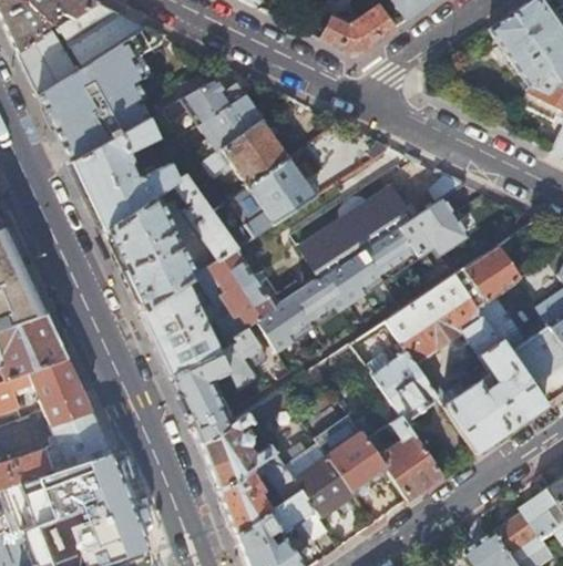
[(69,51),(74,48),(84,64),(95,57),(115,44),(147,24),(96,0),(0,0),(0,7),(39,92),(79,68),(69,51)]
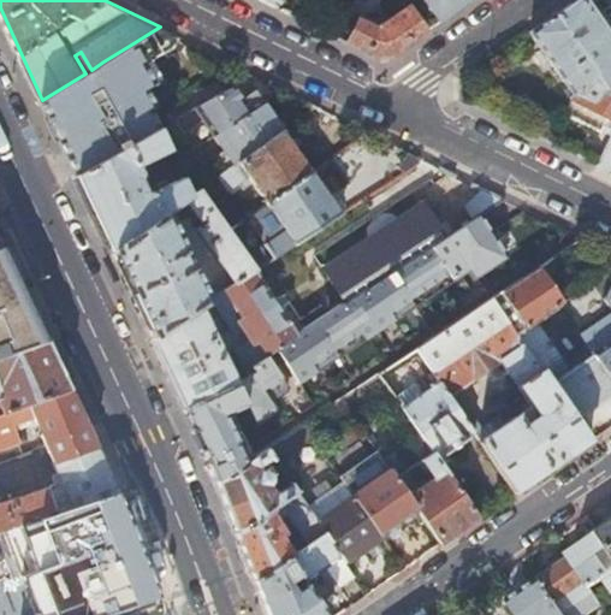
[(428,0),(444,21),(473,0),(428,0)]
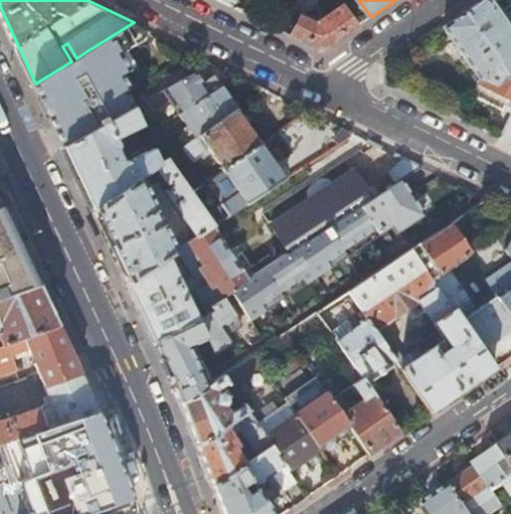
[(510,24),(494,0),(483,0),(467,12),(500,60),(508,72),(510,70),(510,24)]
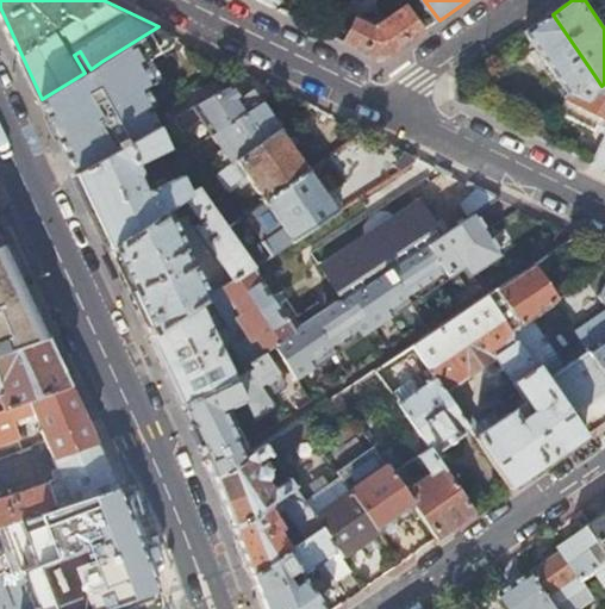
[(359,18),(348,41),(378,55),(392,54),(425,30),(407,6),(378,28),(359,18)]
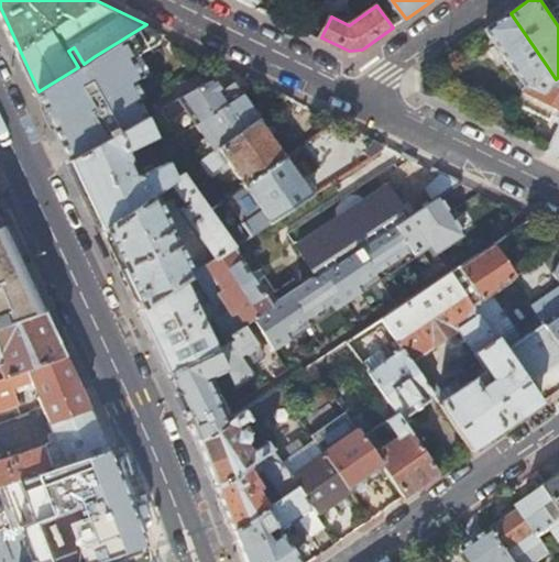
[(511,13),(488,29),(527,86),(547,66),(511,13)]
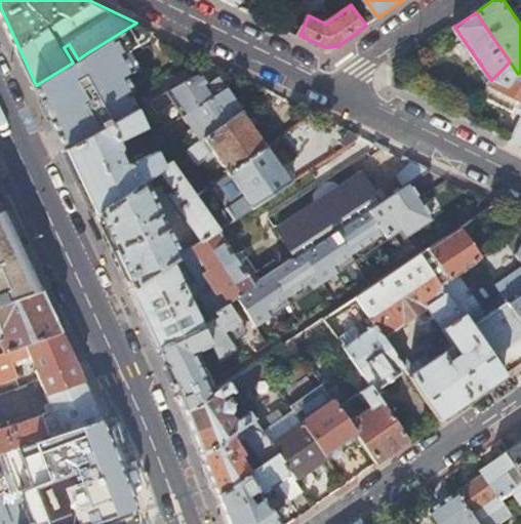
[(155,32),(136,23),(107,41),(88,52),(78,59),(73,63),(36,85),(45,104),(67,150),(139,109),(130,90),(134,88),(118,57),(151,39),(155,32)]
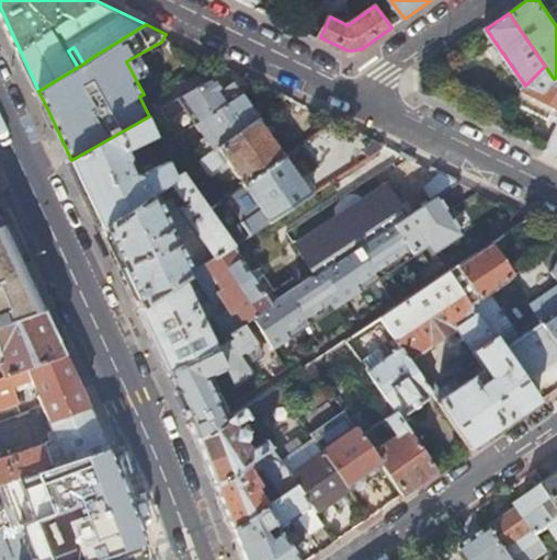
[(545,66),(525,86),(520,91),(514,103),(546,117),(553,104),(556,106),(556,123),(546,149),(556,153),(556,79),(554,79),(545,66)]
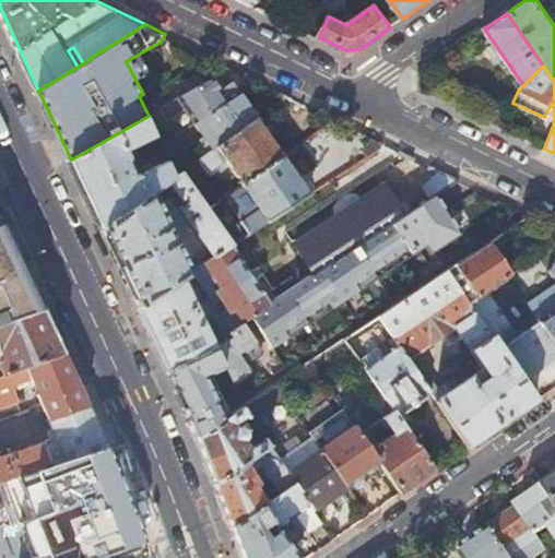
[(236,97),(244,92),(236,81),(224,88),(216,76),(162,106),(170,120),(190,109),(199,122),(202,120),(236,97)]
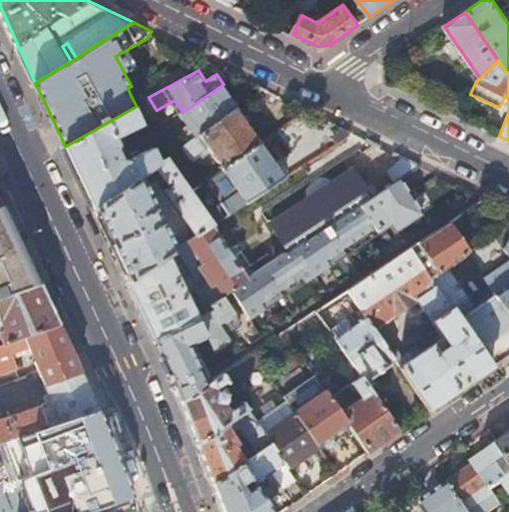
[(239,107),(223,84),(216,89),(185,110),(182,112),(197,136),(238,107),(239,107)]
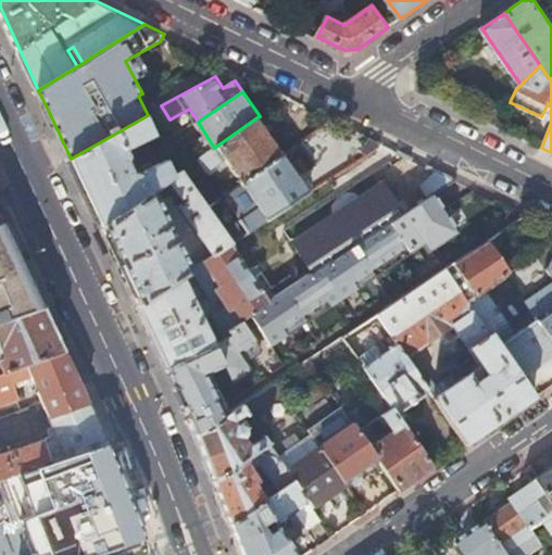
[(157,135),(148,115),(71,159),(103,226),(153,190),(170,179),(176,175),(167,158),(158,164),(146,172),(145,175),(135,175),(129,162),(132,159),(128,150),(147,140),(157,135)]
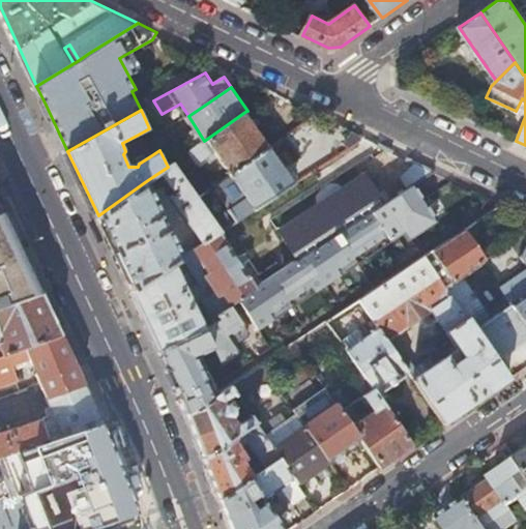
[(246,111),(204,141),(191,150),(199,162),(217,150),(233,173),(271,147),(246,111)]
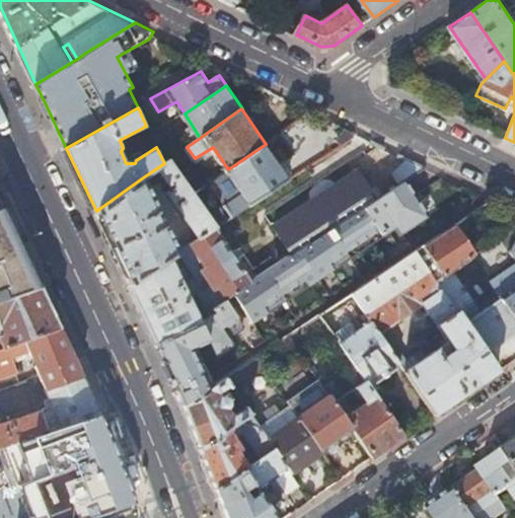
[(151,136),(146,126),(137,131),(147,153),(156,147),(151,136)]
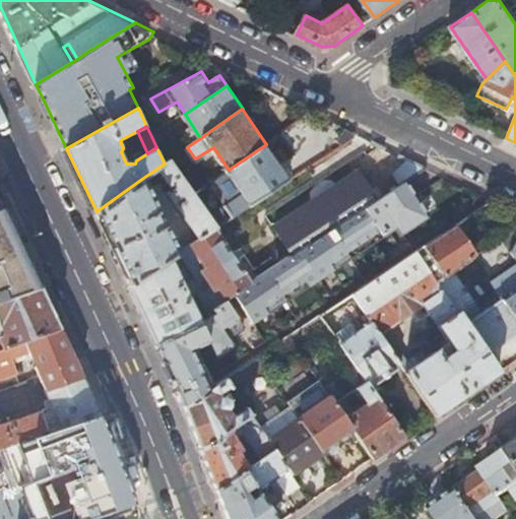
[(289,179),(266,144),(229,170),(244,192),(227,204),(234,215),(289,179)]
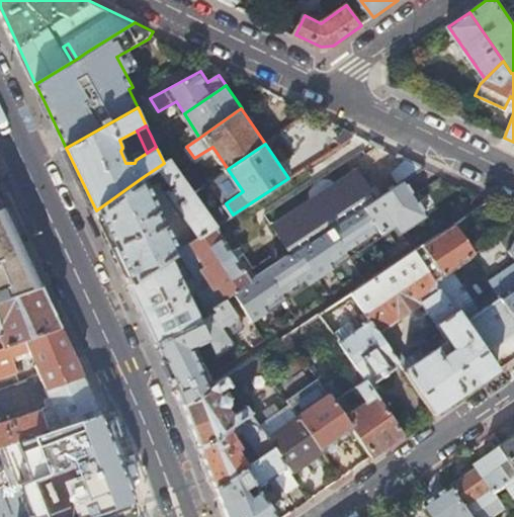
[(143,177),(96,210),(130,282),(170,256),(181,249),(218,226),(193,192),(170,158),(164,163),(158,167),(171,186),(167,189),(195,230),(185,236),(187,238),(176,246),(143,177)]
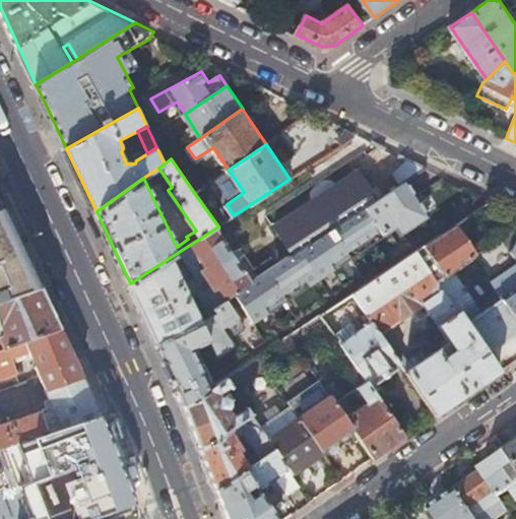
[(495,201),(428,168),(401,185),(429,210),(432,205),(446,195),(469,212),(466,214),(469,218),(495,201)]
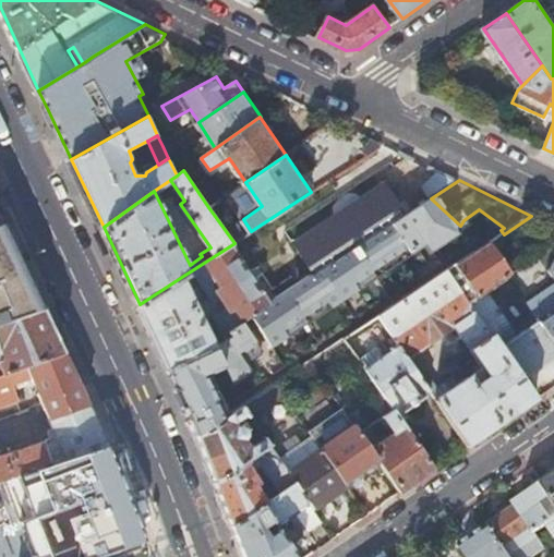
[(460,226),(431,198),(404,216),(443,274),(449,270),(459,264),(478,251),(460,226)]
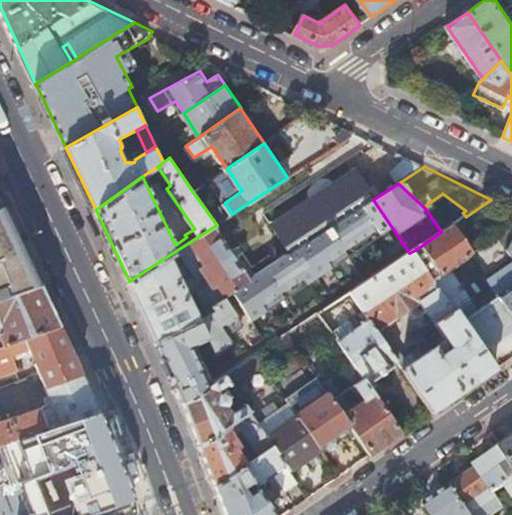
[(409,253),(373,200),(339,222),(361,255),(375,276),(409,253)]
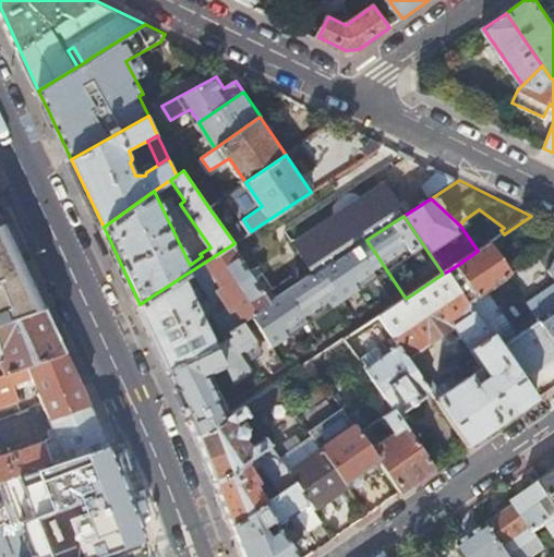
[(0,325),(45,309),(24,264),(4,222),(0,223),(0,325)]
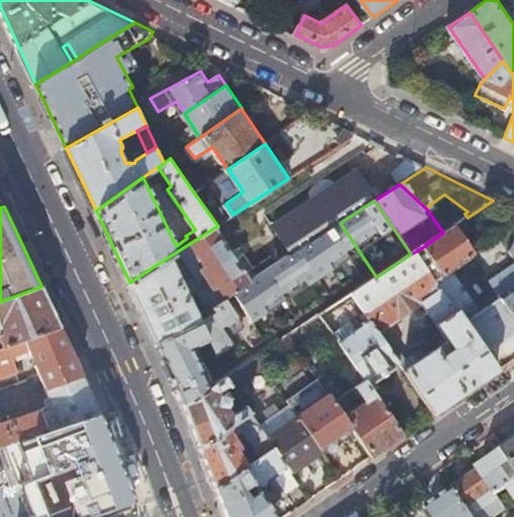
[(170,256),(130,282),(158,342),(203,322),(201,320),(200,321),(189,296),(197,291),(211,313),(216,311),(212,305),(252,279),(218,226),(181,249),(199,281),(190,286),(182,268),(177,270),(170,256)]
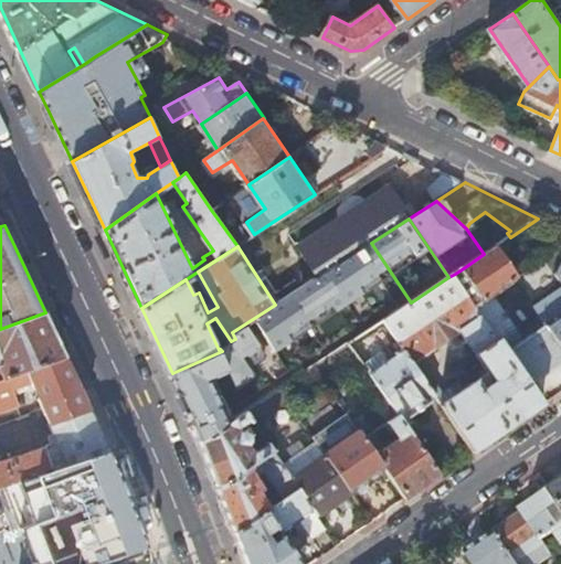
[(497,246),(484,254),(465,267),(486,299),(494,294),(516,278),(518,277),(497,246)]
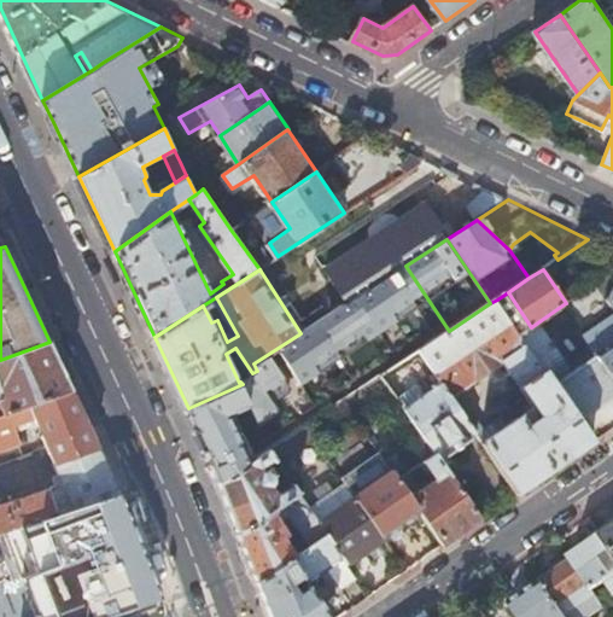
[(490,303),(449,331),(421,349),(444,382),(454,396),(506,361),(542,415),(533,421),(526,412),(512,423),(507,415),(503,415),(495,421),(494,425),(498,431),(485,441),(520,493),(594,442),(579,421),(520,335),(497,300),(490,303)]
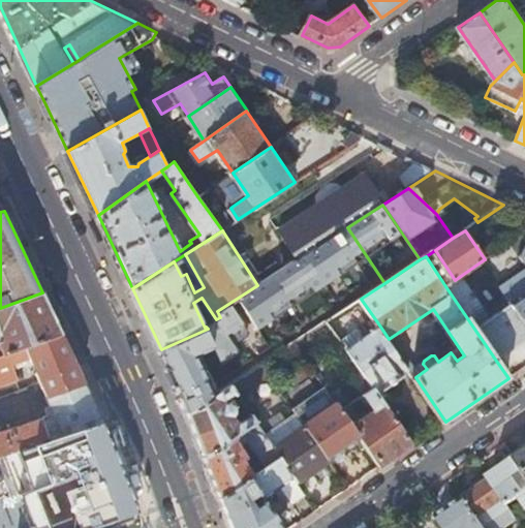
[(184,384),(197,407),(232,384),(264,363),(297,342),(329,320),(349,307),(361,299),(384,283),(370,261),(184,384)]
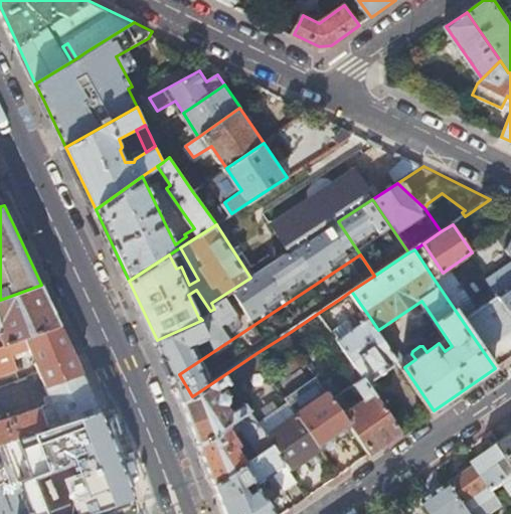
[(510,263),(487,279),(498,295),(510,313),(510,263)]
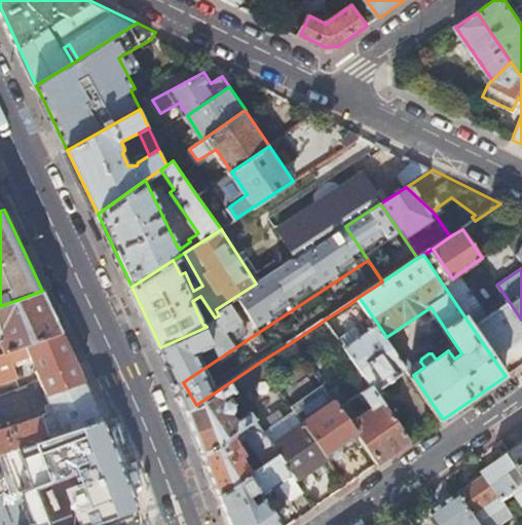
[(452,278),(443,285),(493,359),(521,338),(521,320),(509,301),(488,315),(459,273),(452,278)]
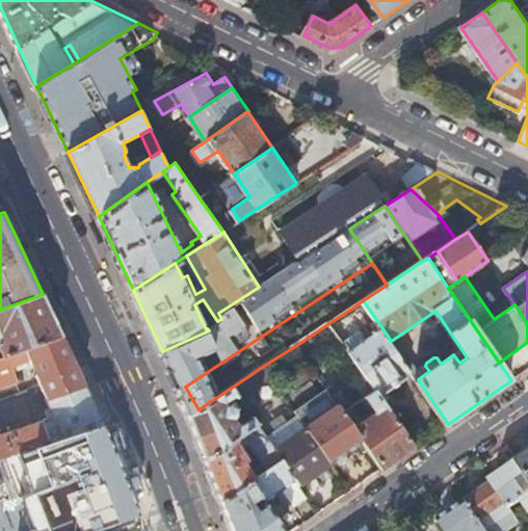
[(28,348),(62,336),(43,294),(0,310),(0,357),(10,354),(28,348)]
